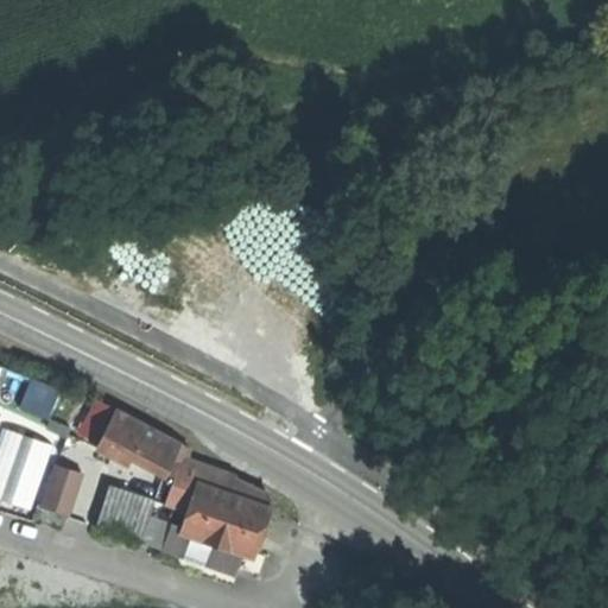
[(185,444),(118,411),(105,438),(171,472),(185,444)]
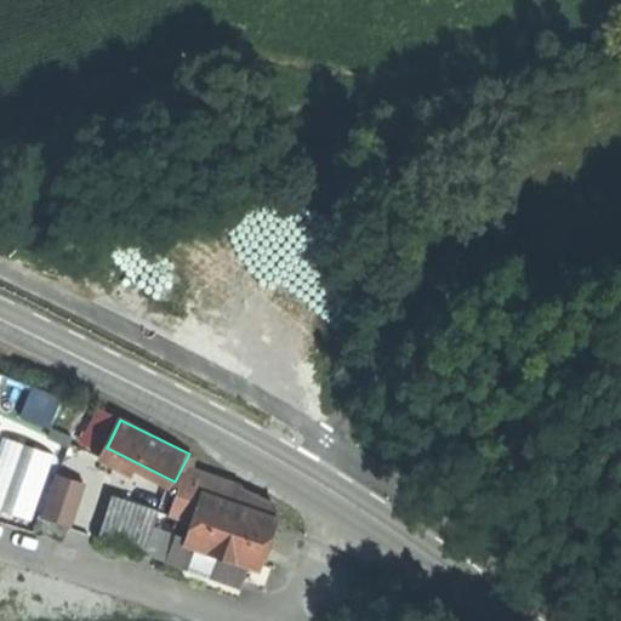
[(0,511),(34,519),(52,450),(0,437),(0,438),(0,511)]
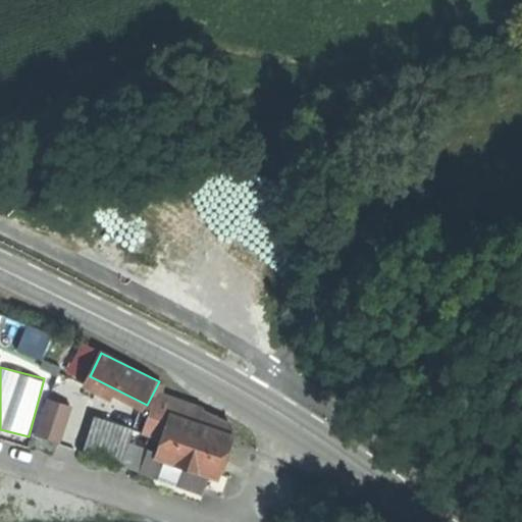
[(172,416),(196,424),(202,409),(177,400),(171,415),(172,416)]
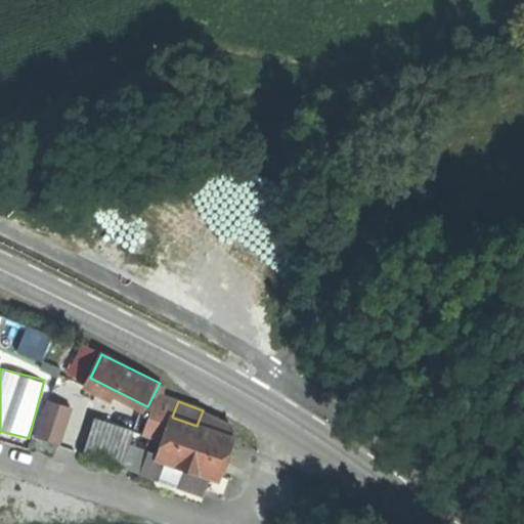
[(59,443),(70,410),(47,403),(37,436),(59,443)]
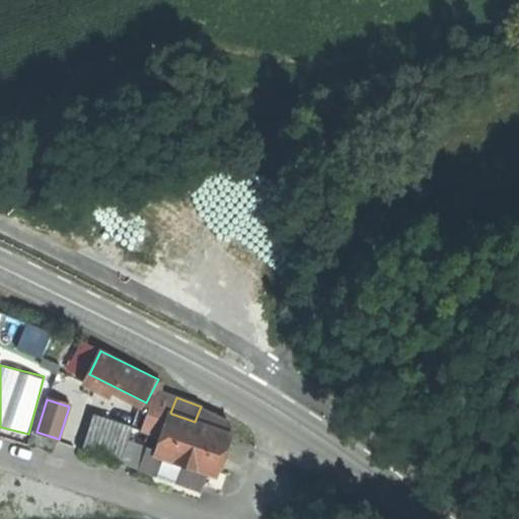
[(195,422),(171,414),(157,452),(175,459),(175,460),(195,467),(195,465),(206,470),(217,464),(228,435),(208,427),(195,422)]
